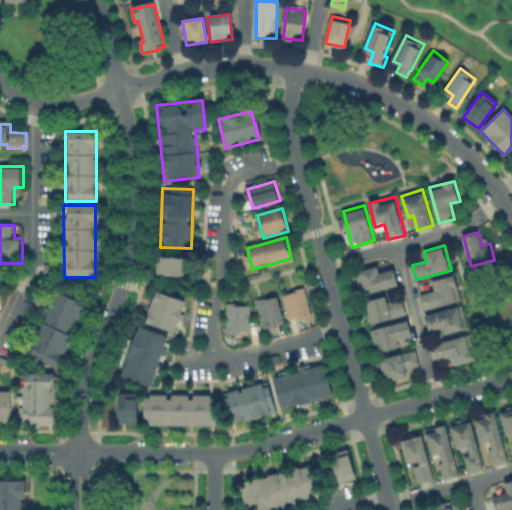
[(185,258),(155,258),(155,276),(185,276),(185,258)]
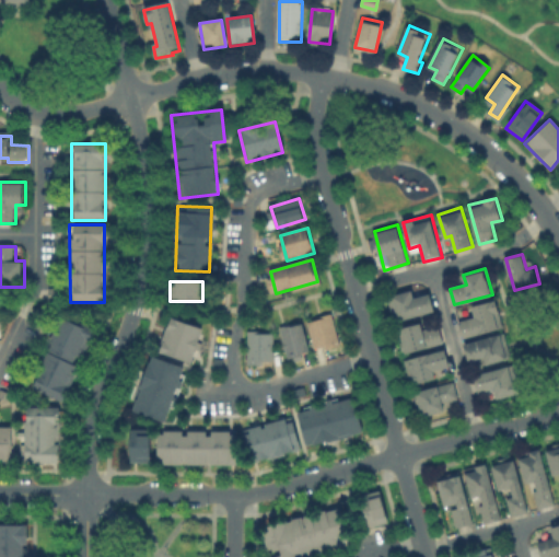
[(393,296),(411,290),(414,299),(430,294),(434,311),(399,320),(393,296)]
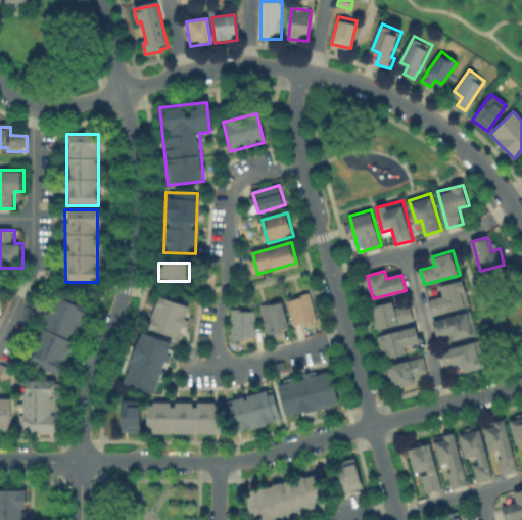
[(434,316),(430,299),(443,295),(440,286),(464,280),(470,306),(434,316)]
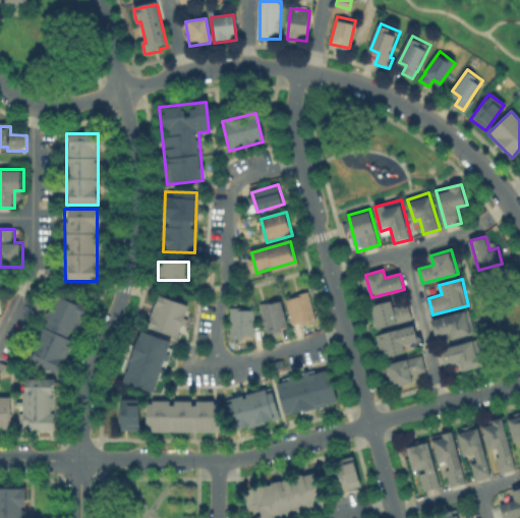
[(58,375),(84,305),(54,294),(27,363),(58,375)]
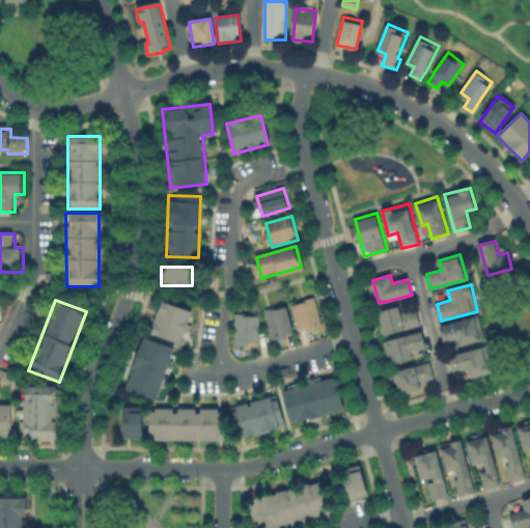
[(180,344),(191,311),(160,301),(148,334),(180,344)]
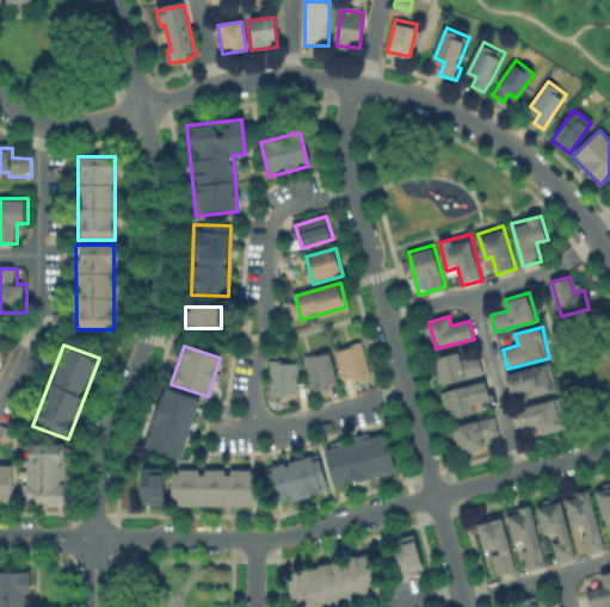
[(337,354),(361,346),(370,375),(346,383),(337,354)]
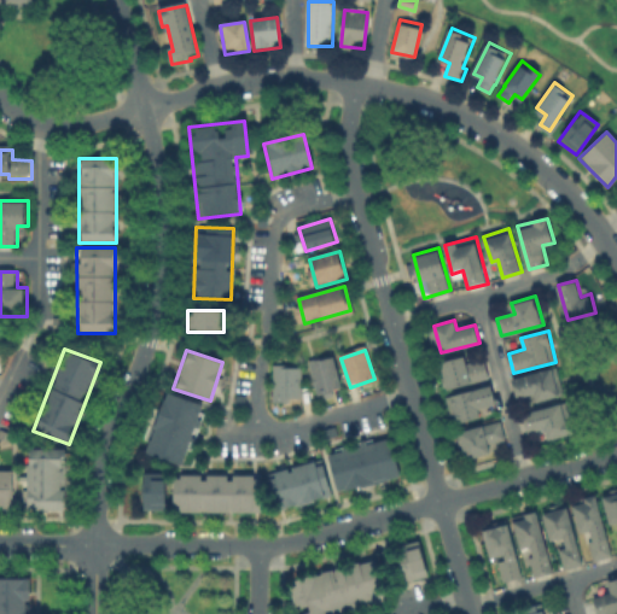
[(450,389),(442,361),(465,355),(469,366),(485,361),(490,378),(450,389)]
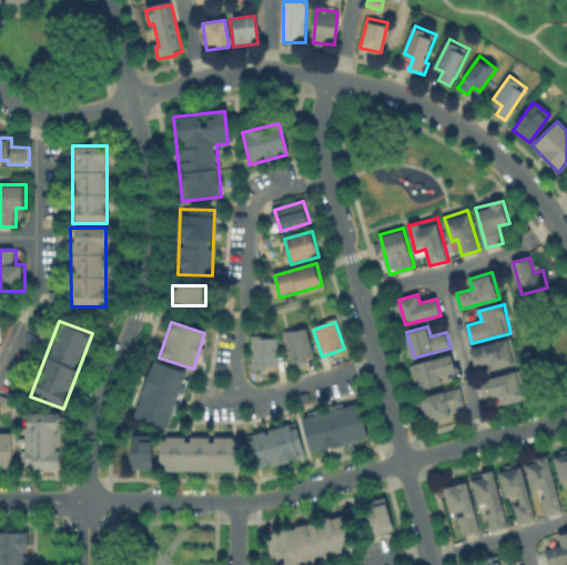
[(284,334),(305,329),(313,356),(292,363),(284,334)]
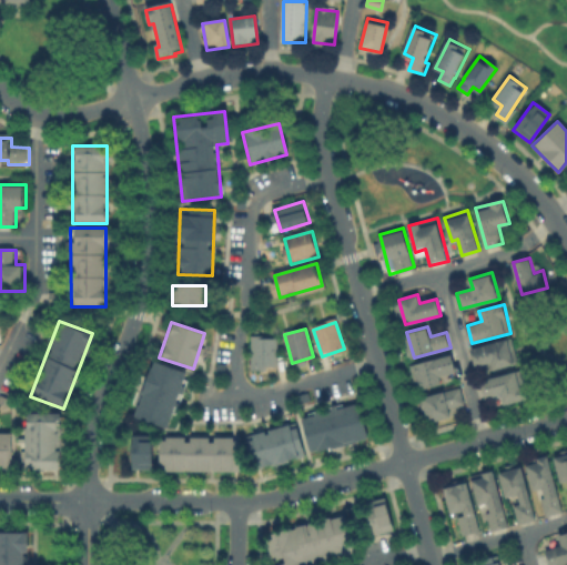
[(253,338),(276,339),(275,367),(252,367),(253,338)]
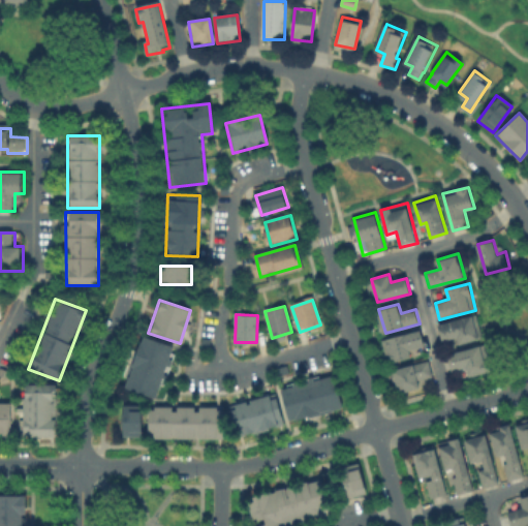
[(439,325),(475,315),(482,337),(460,342),(459,336),(443,340),(439,325)]
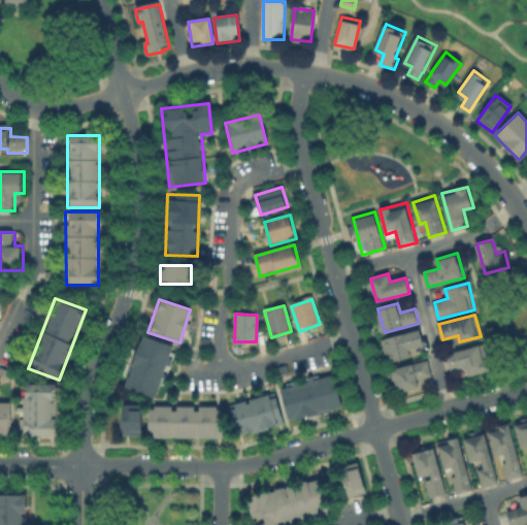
[(387,338),(421,329),(425,343),(409,348),(412,357),(393,362),(387,338)]
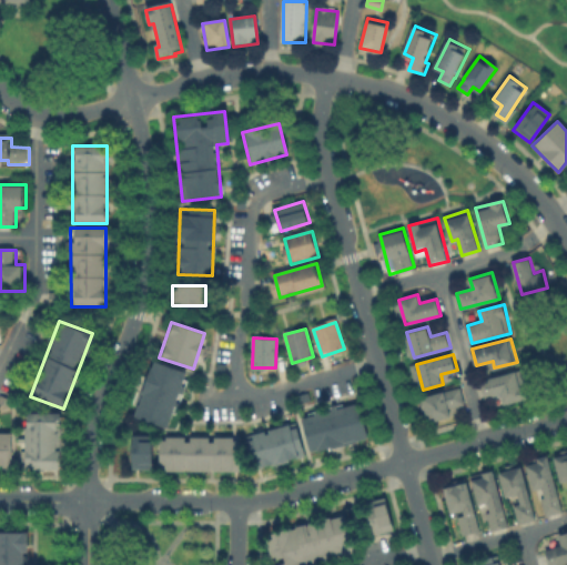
[(132,419),(169,430),(186,372),(150,361),(132,419)]
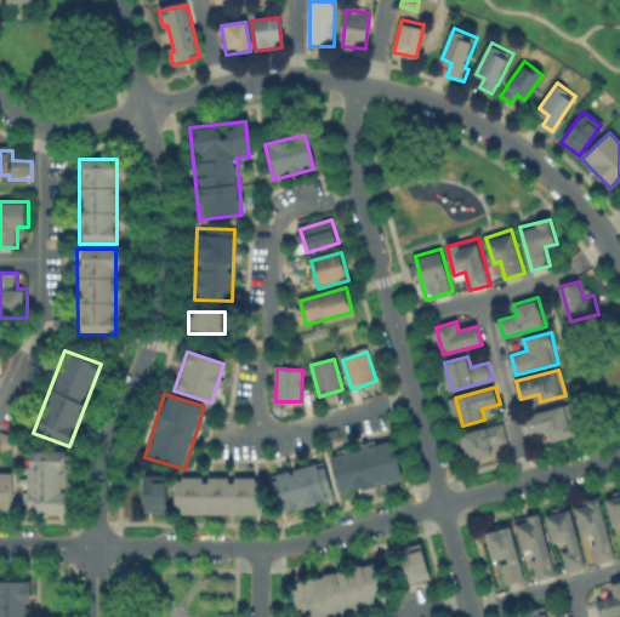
[(527,417),(569,404),(578,433),(553,440),(550,429),(533,435),(527,417)]
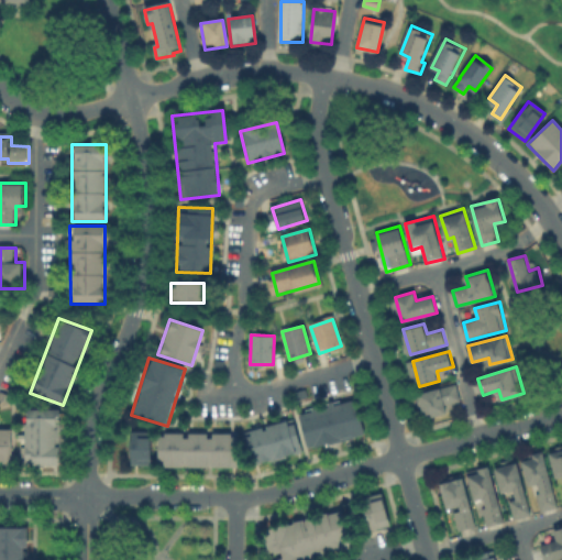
[(420,394),(459,385),(463,403),(447,407),(448,413),(426,418),(420,394)]
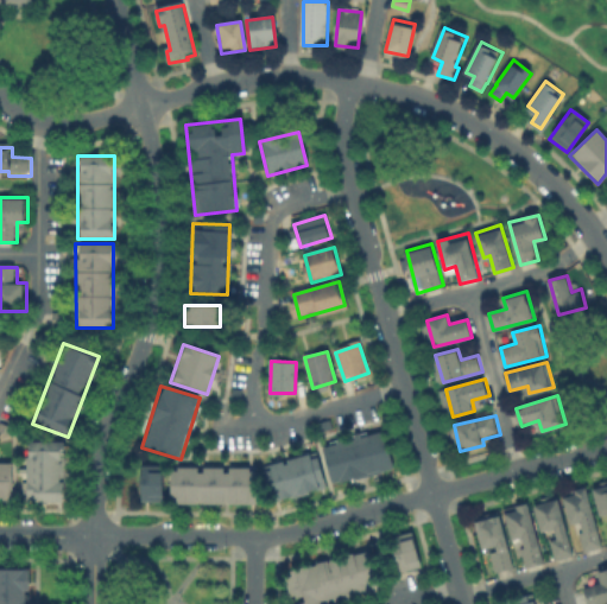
[(321,447),(380,427),(393,463),(334,483),(321,447)]
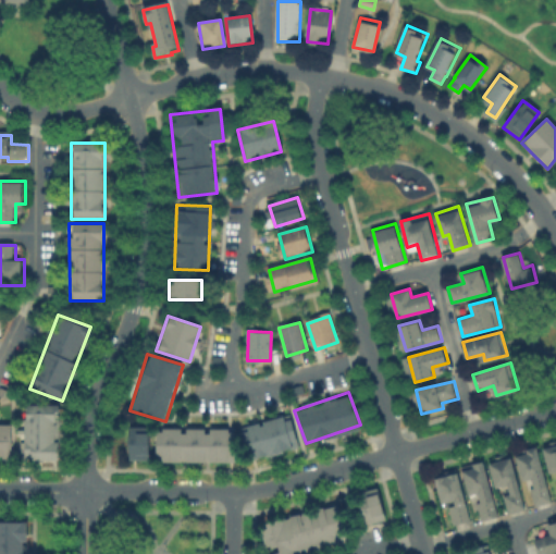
[(22,460),(57,460),(58,405),(22,405),(22,460)]
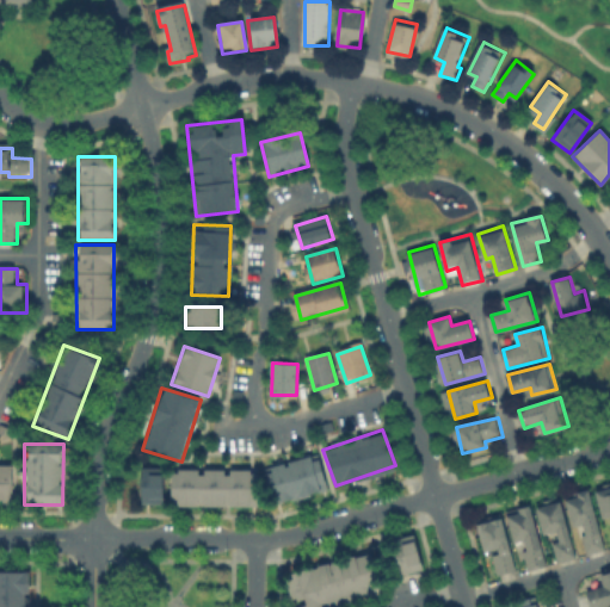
[(269,469),(315,453),(327,487),(281,502),(269,469)]
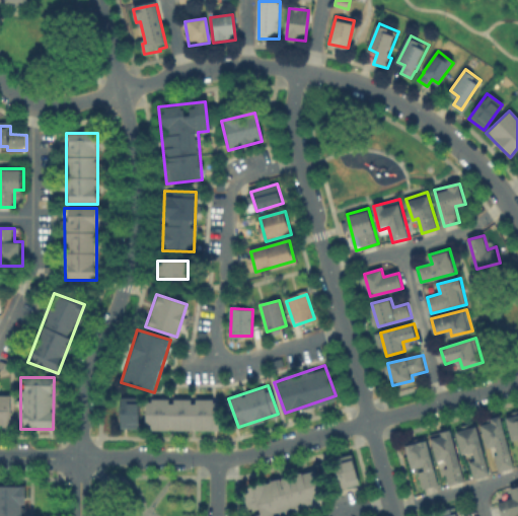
[(8,395),(0,395),(0,428),(8,428),(8,395)]
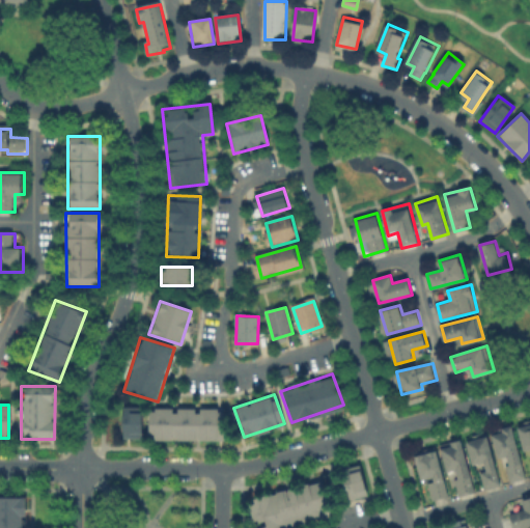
[(140,439),(140,406),(120,406),(120,439),(140,439)]
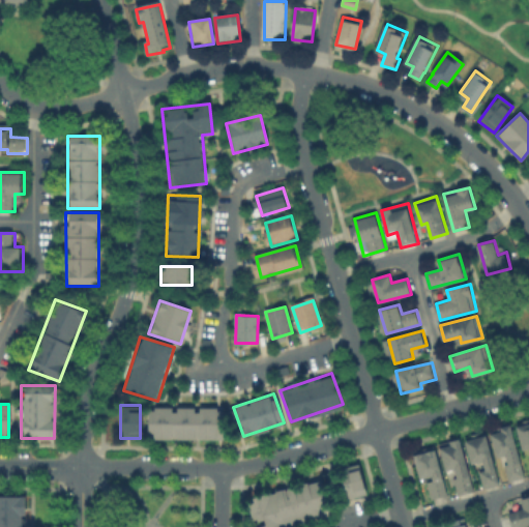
[(148,440),(222,440),(222,408),(148,408),(148,440)]
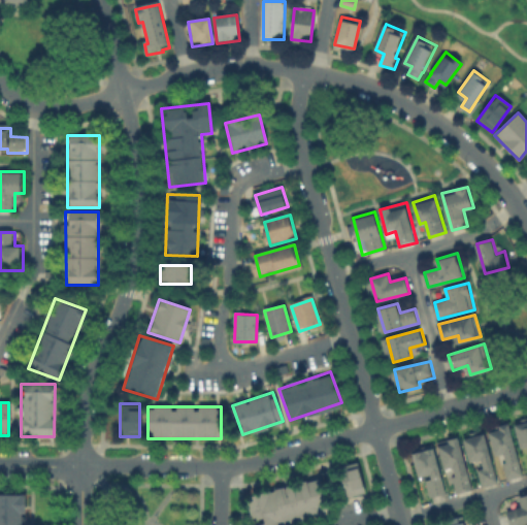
[(516,425),(526,421),(526,447),(522,449),(516,425)]
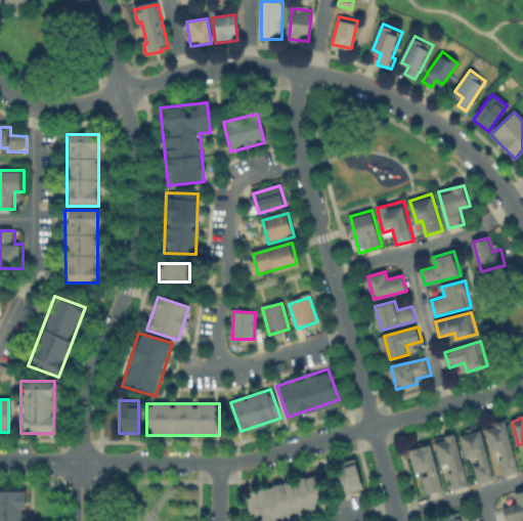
[(486,428),(507,423),(521,473),(505,477),(500,461),(505,460),(503,450),(492,453),(486,428)]
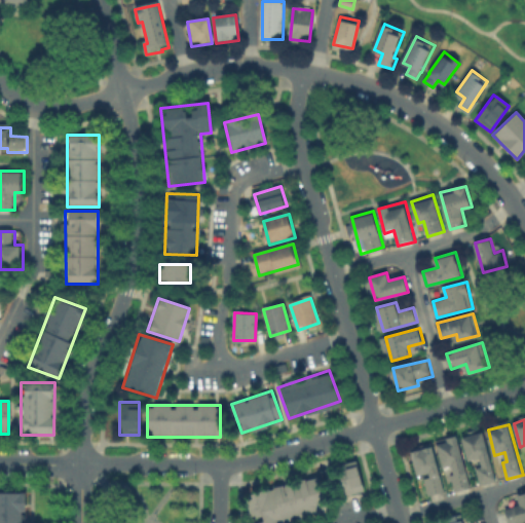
[(462,438),(484,432),(497,482),(481,486),(477,470),(483,469),(481,459),(469,462),(462,438)]
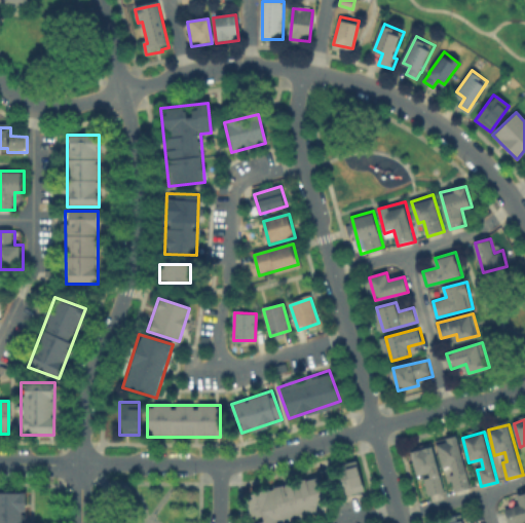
[(437,443),(455,437),(472,487),(456,492),(451,477),(455,476),(452,467),(445,469),(437,443)]
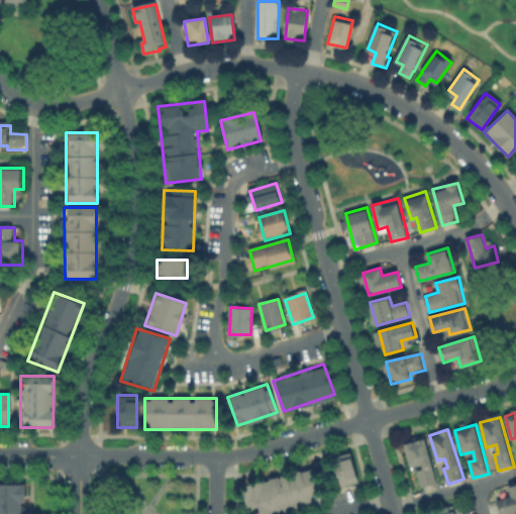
[(404,443),(424,437),(437,484),(421,489),(417,472),(423,470),(422,466),(411,469),(404,443)]
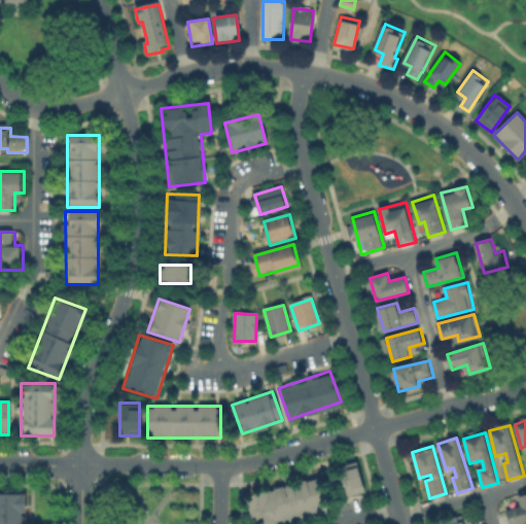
[(344,497),(363,493),(356,462),(337,466),(344,497)]
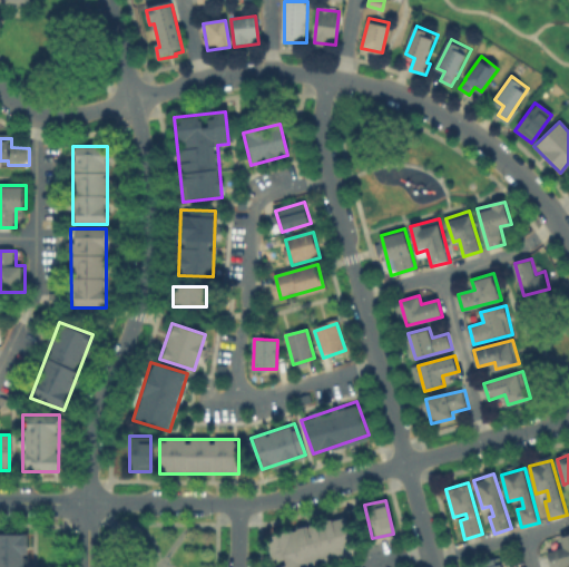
[(354,554),(345,517),(264,537),(271,566),(305,566),(354,554)]
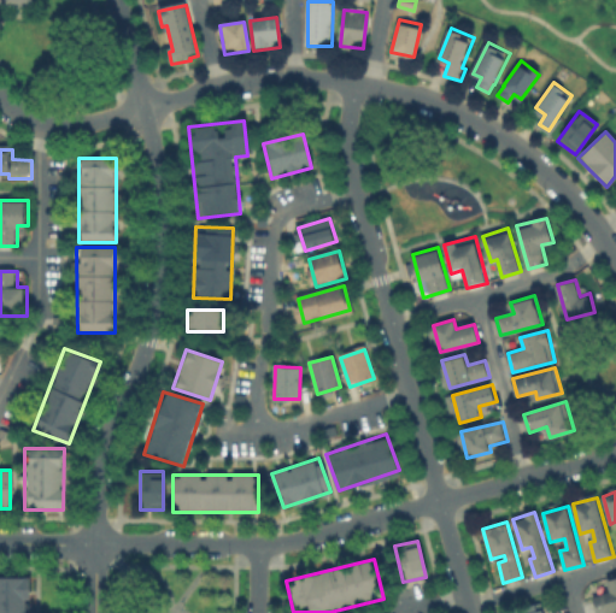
[(29,577),(0,577),(0,612),(28,612),(29,577)]
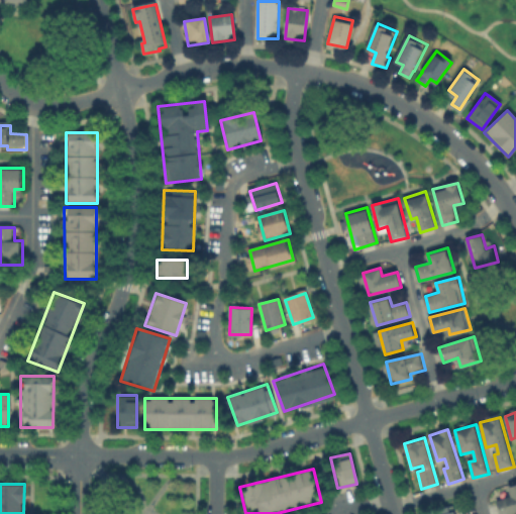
[(515,512),(512,513),(501,513),(498,500),(513,496),(510,487),(515,485),(515,512)]
